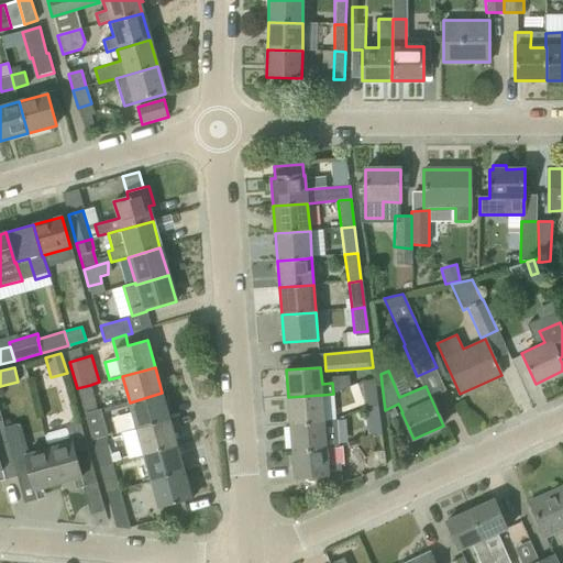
[(362,382),(366,409),(368,408),(378,407),(374,379),(364,381),(362,382)]
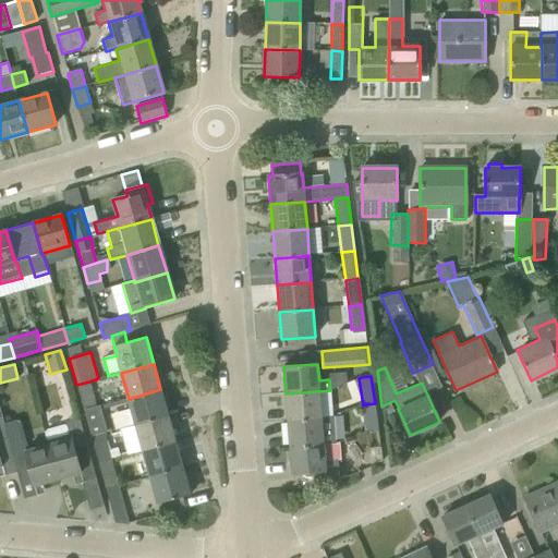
[(76,385),(83,410),(96,407),(89,381),(76,385)]
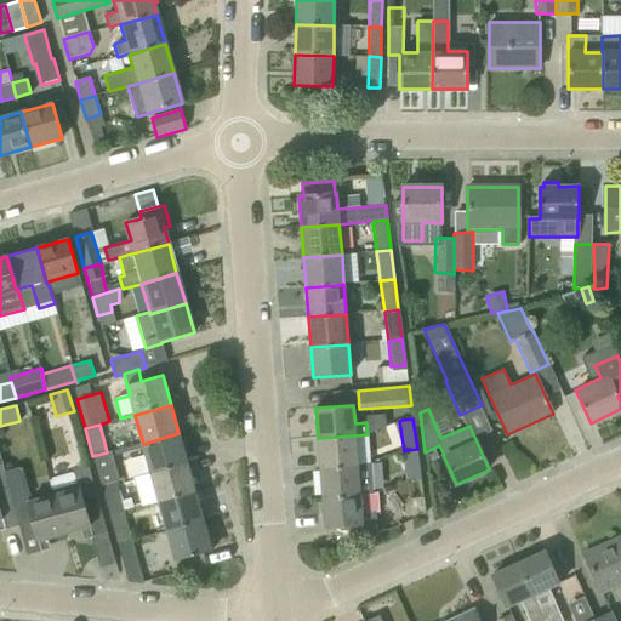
[(143,444),(151,473),(187,462),(178,433),(143,444)]
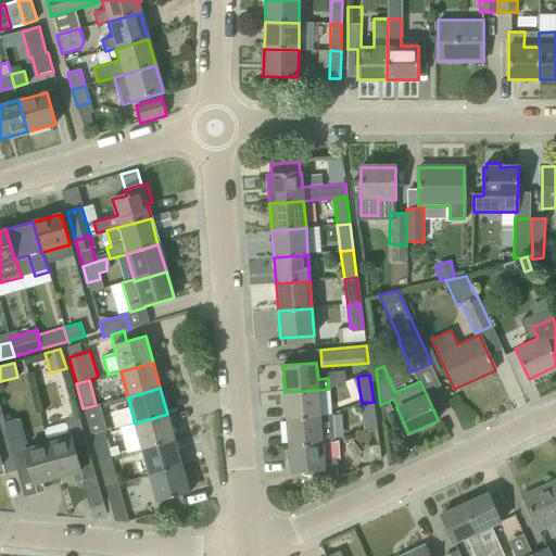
[(285,392),(287,419),(320,417),(320,416),(318,390),(285,392)]
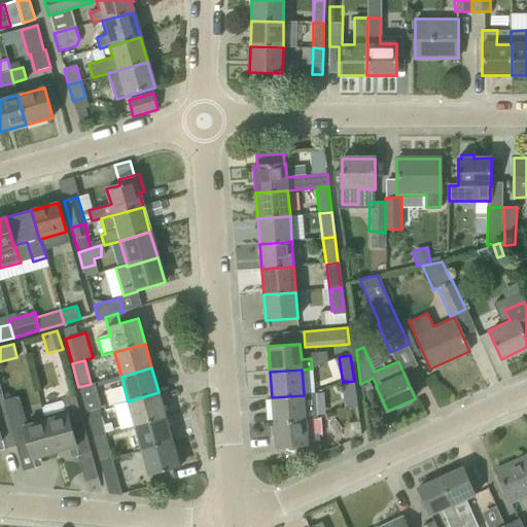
[(343,383),(346,408),(357,406),(354,381),(345,382),(343,383)]
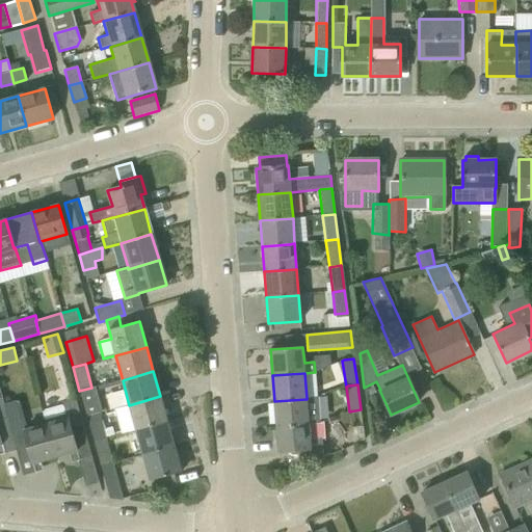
[(86,416),(98,414),(102,413),(95,387),(91,388),(79,391),(86,416)]
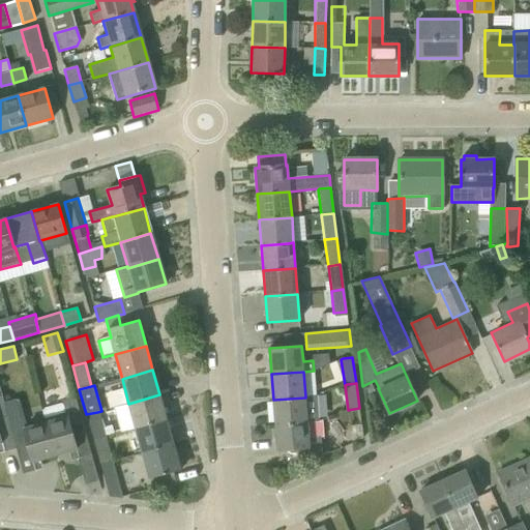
[(3,452),(16,449),(10,430),(3,403),(3,402),(0,388),(0,442),(0,443),(3,452)]
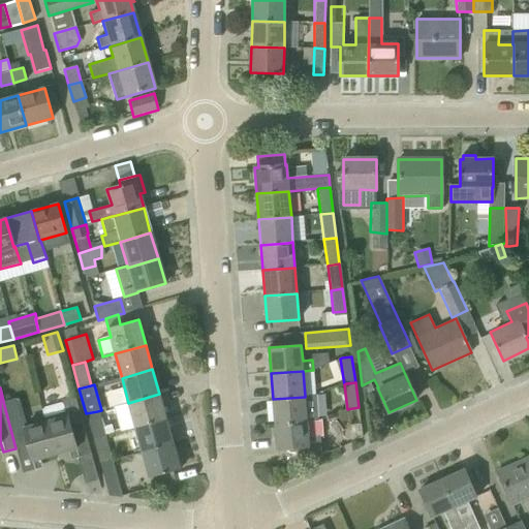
[(128,403),(135,428),(166,418),(159,394),(128,403)]
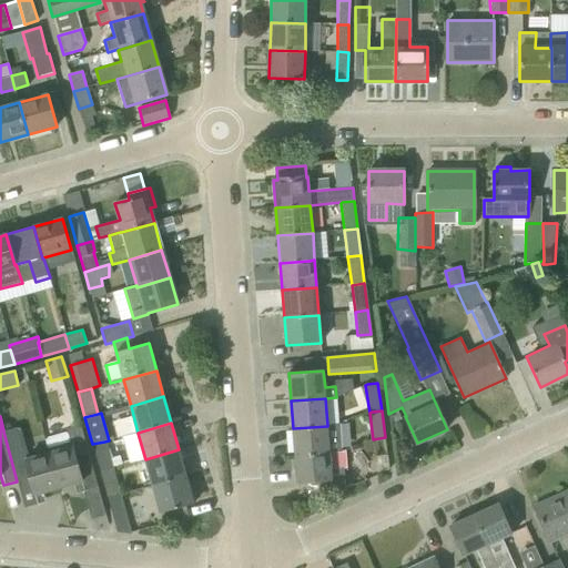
[(293,428),(294,455),(330,453),(330,452),(342,452),(340,424),(327,425),(327,426),(293,428)]
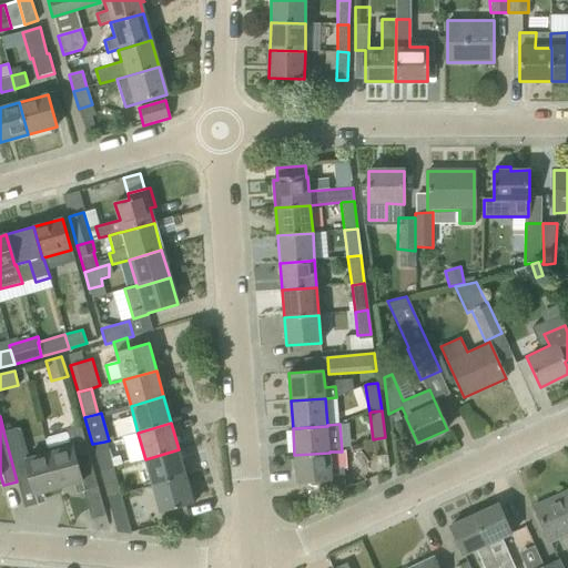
[(44,439),(48,449),(58,487),(80,482),(83,492),(98,488),(80,425),(66,429),(67,433),(44,439)]
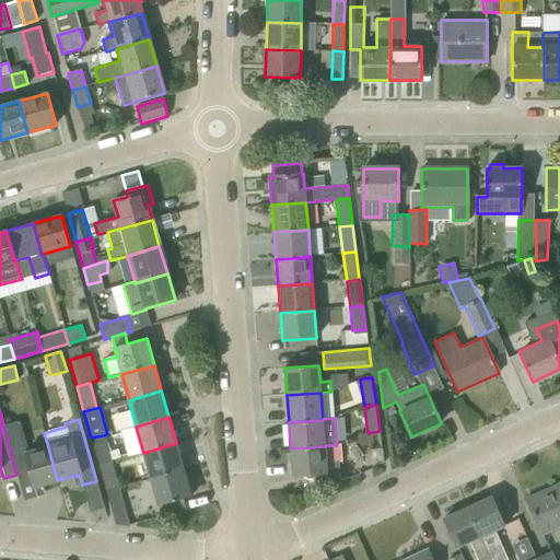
[(11,454),(16,475),(24,501),(38,497),(36,487),(57,480),(47,443),(27,448),(20,421),(18,422),(16,421),(3,424),(3,426),(11,454)]
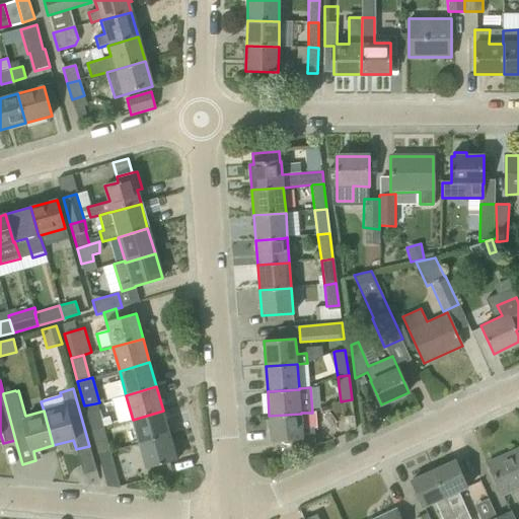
[(84,405),(91,430),(102,427),(95,403),(84,405)]
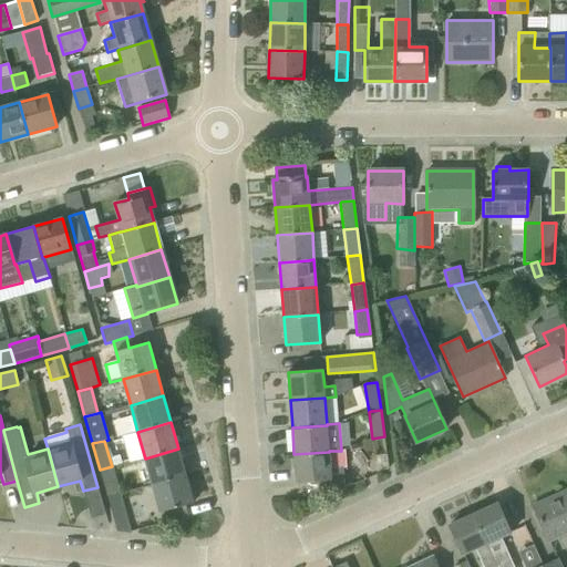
[(145,459),(152,485),(185,475),(178,449),(145,459)]
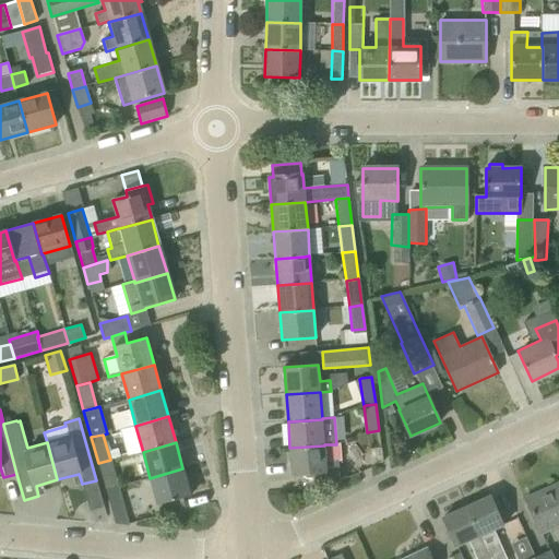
[(324,445),(289,448),(293,476),(339,472),(337,461),(342,461),(340,444),(336,444),(324,444),(324,445)]
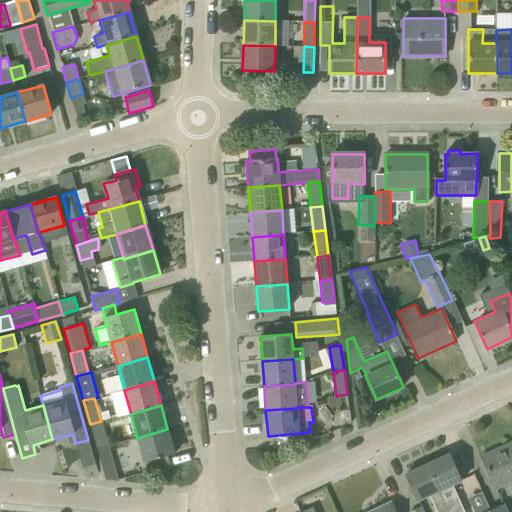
[(90,424),(97,449),(108,446),(101,421),(90,424)]
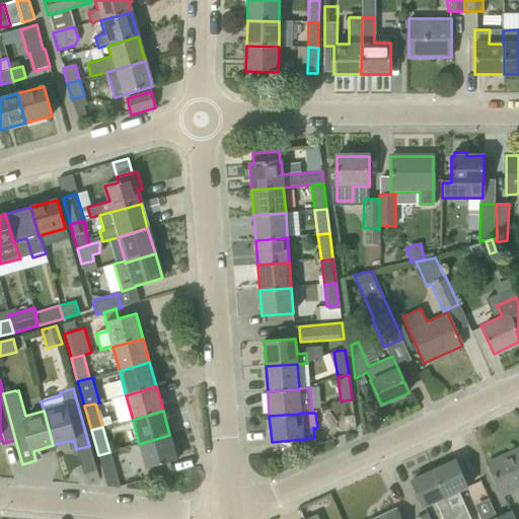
[(169,435),(139,444),(146,468),(176,460),(169,435)]
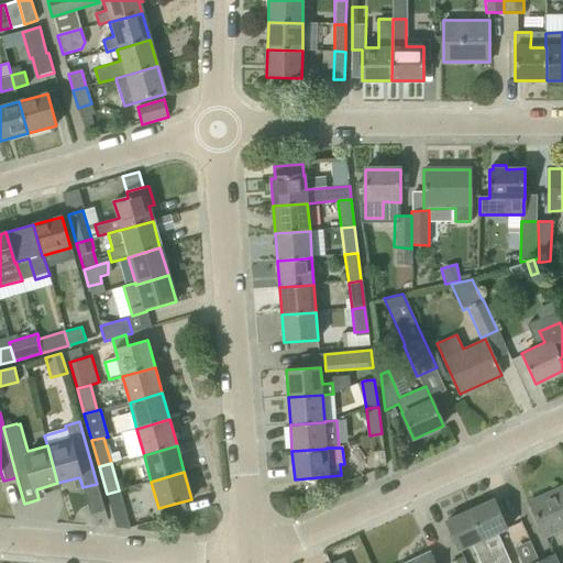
[(562,487),(529,503),(538,522),(545,539),(562,530),(562,487)]
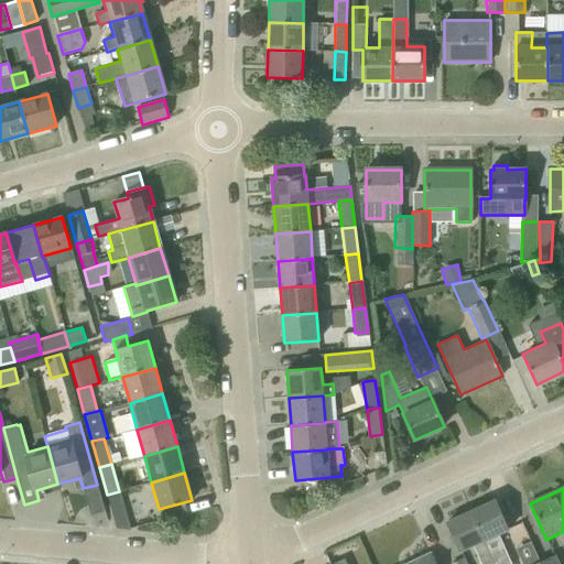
[(119,491),(107,495),(111,512),(123,509),(119,491)]
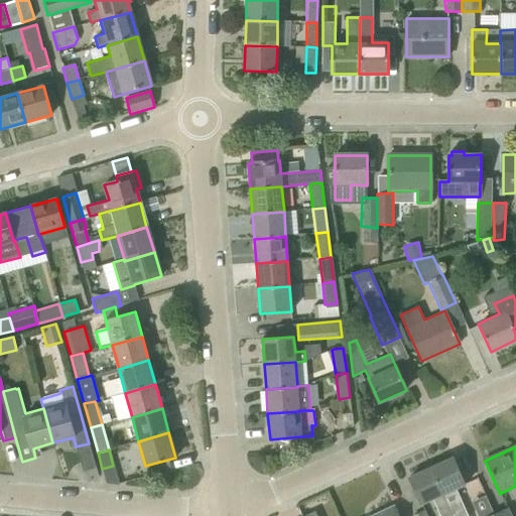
[(453,459),(431,468),(443,496),(453,515),(468,515),(456,489),(465,485),(453,459)]
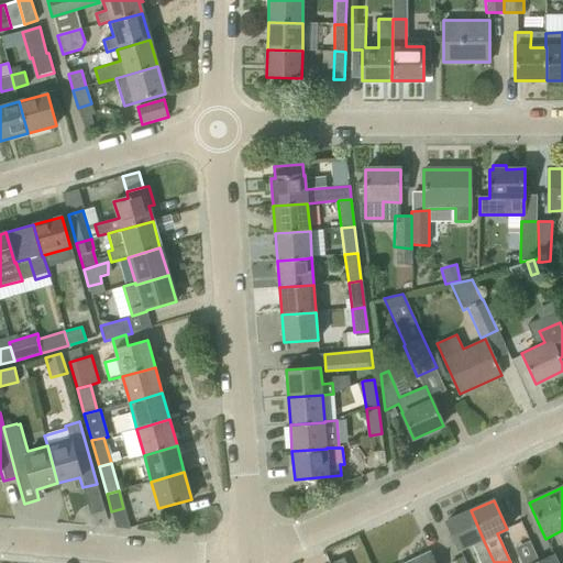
[(494,562),(484,541),(471,510),(445,521),(460,552),(472,545),(479,562),(494,562)]
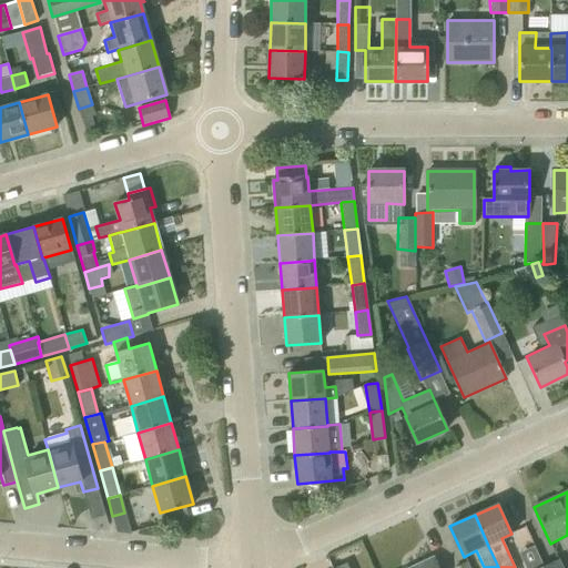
[(409,567),(438,567),(434,557),(409,567)]
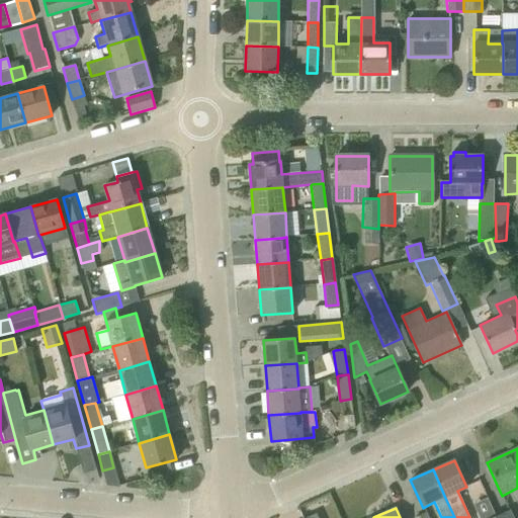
[(513,517),(509,509),(496,516),(496,517),(513,517)]
